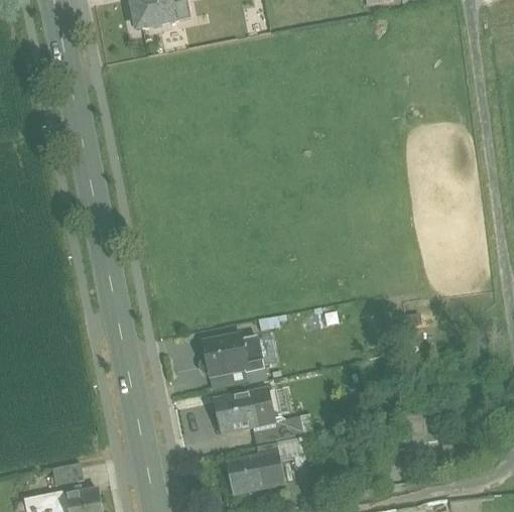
[(135,0),(136,9),(133,13),(135,22),(139,24),(140,27),(189,17),(186,0),(176,2),(175,0),(135,0)]
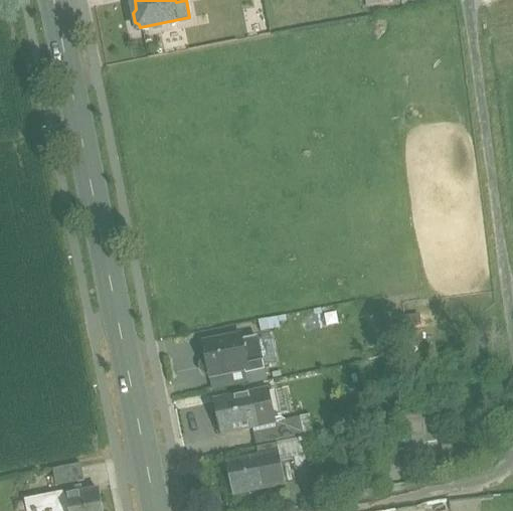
[(418,316),(388,318),(389,333),(419,331),(418,316)]
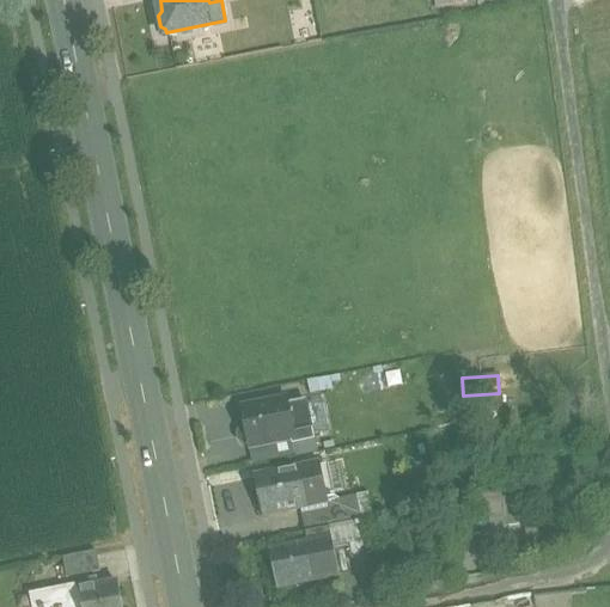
[(286,397),(241,405),(244,423),(241,425),(239,428),(238,433),(238,436),(239,439),(242,441),(244,442),(248,443),(248,446),(288,437),(290,443),(312,439),(305,399),(288,403),(286,397)]
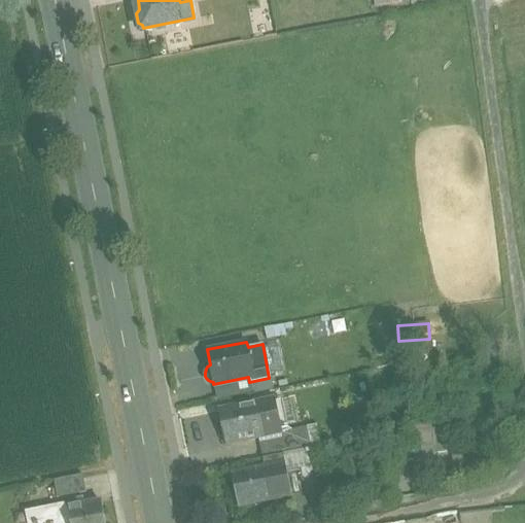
[(269,378),(249,382),(251,390),(271,387),(269,378)]
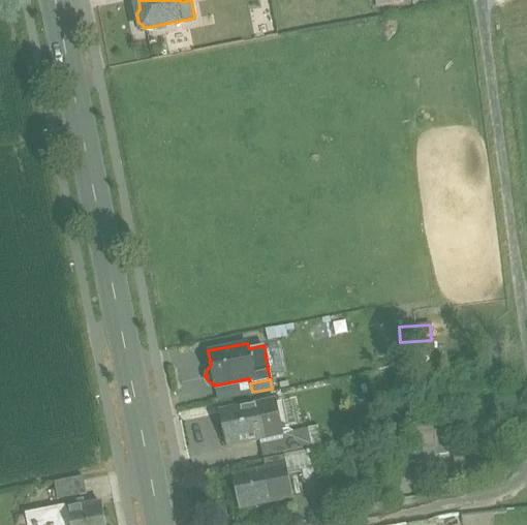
[(275,400),(219,411),(226,444),(261,437),(260,435),(281,431),(275,400)]
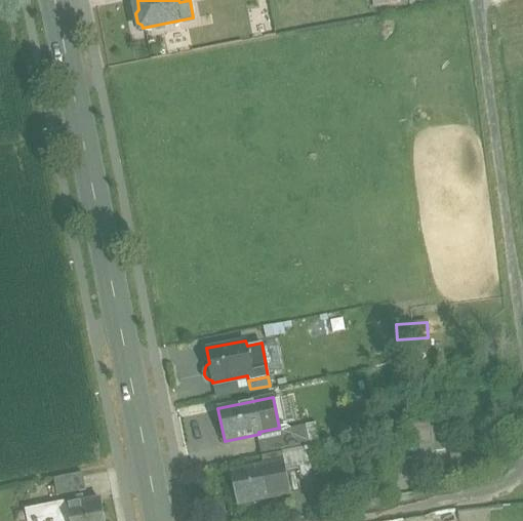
[(280,435),(257,439),(260,454),(303,445),(309,444),(306,431),(280,436),(280,435)]
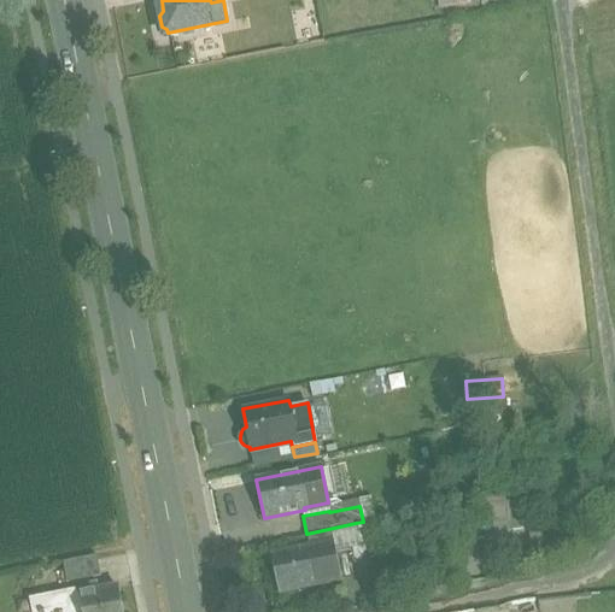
[(356,523),(306,534),(309,546),(271,554),(279,589),(340,577),(334,549),(350,546),(361,543),(358,529),(361,528),(361,524),(357,525),(356,523)]
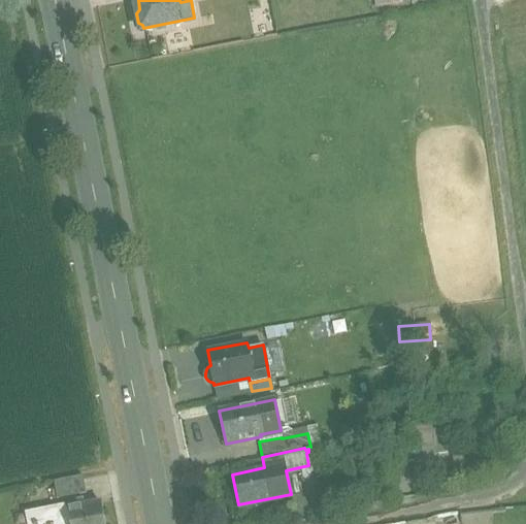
[(299,467),(286,470),(291,494),(303,491),(299,467)]
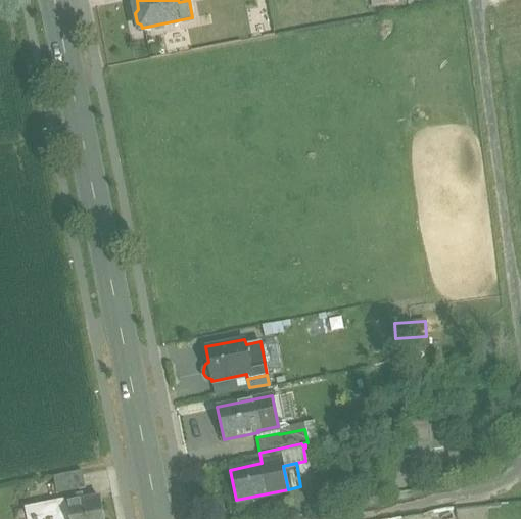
[(82,468),(53,473),(56,490),(85,485),(82,468)]
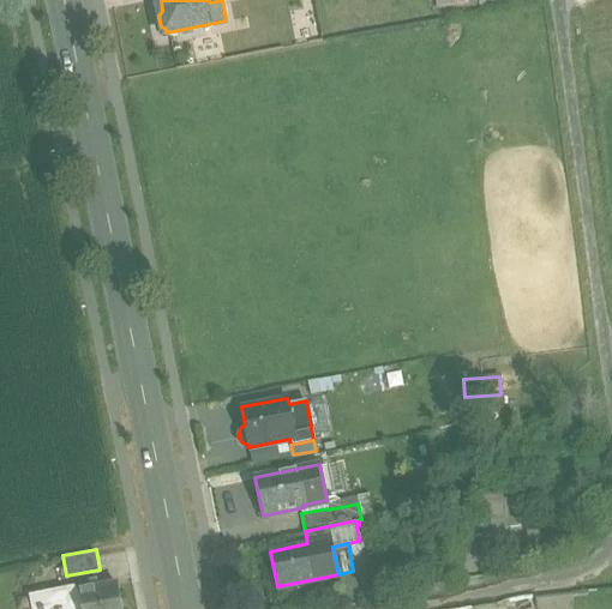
[(375,590),(371,574),(355,577),(359,592),(375,590)]
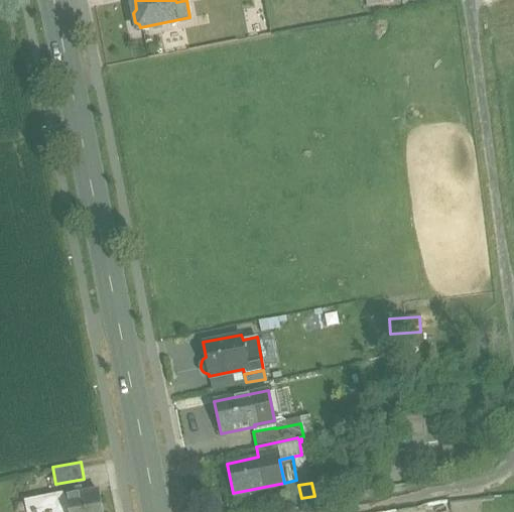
[(103,511),(99,488),(81,492),(80,486),(66,489),(66,490),(67,495),(70,511),(103,511)]
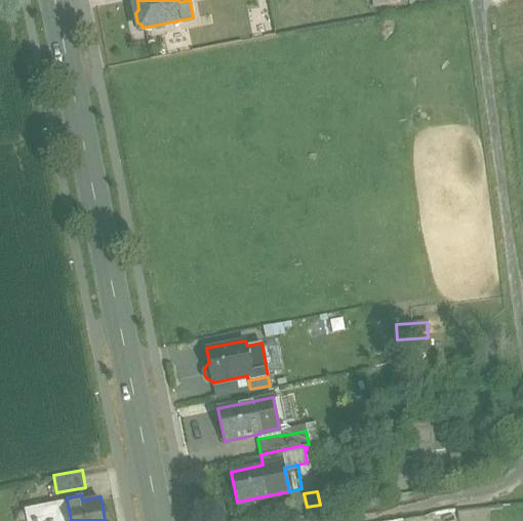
[(67,498),(31,506),(33,520),(71,520),(68,504),(67,498)]
